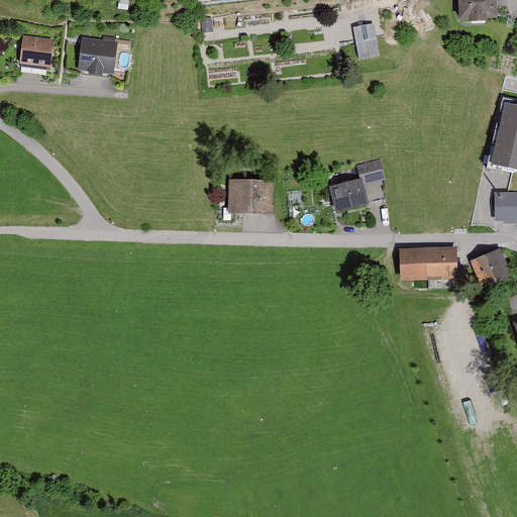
[(460,0),(461,20),(473,19),(473,22),(485,22),(485,19),(496,19),(495,5),(495,0),(460,0)]
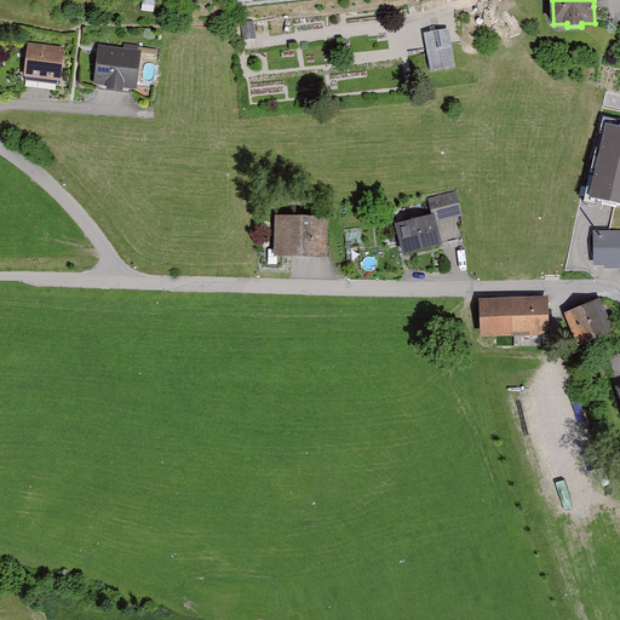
[(253,21),(240,22),(241,39),(254,38),(253,21)]
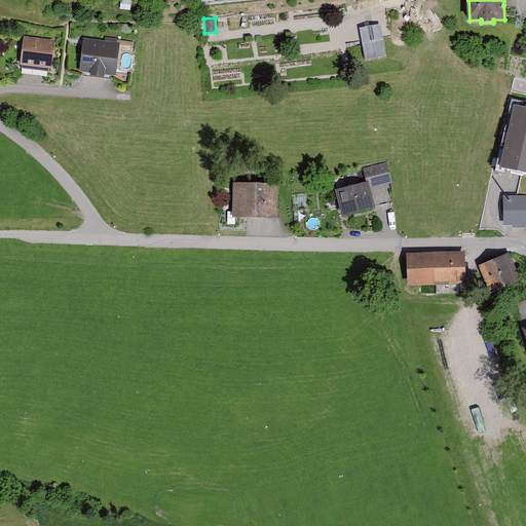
[(365,53),(386,52),(383,19),(363,21),(365,53)]
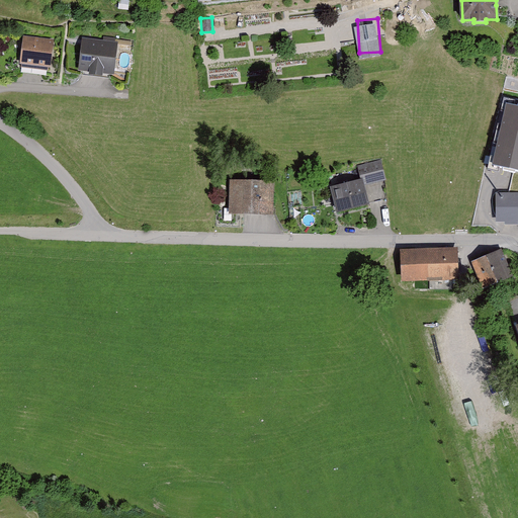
[(53,41),(22,37),(18,68),(50,72),(53,41)]
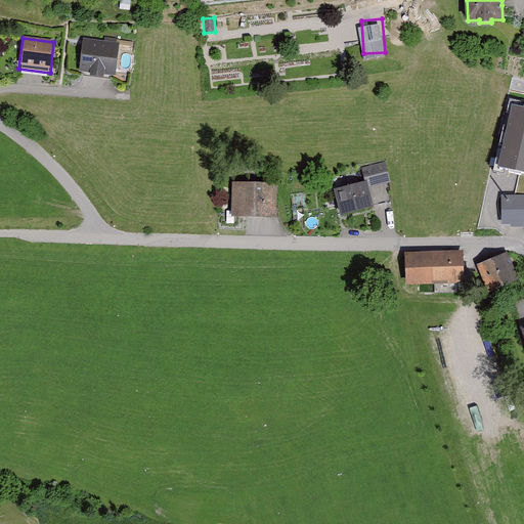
[(118,46),(81,41),(76,72),(113,77),(118,46)]
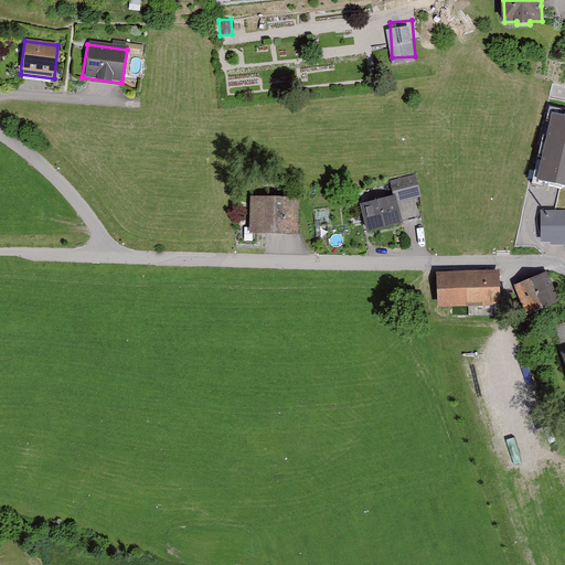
[(564,118),(553,116),(537,185),(564,191),(564,118)]
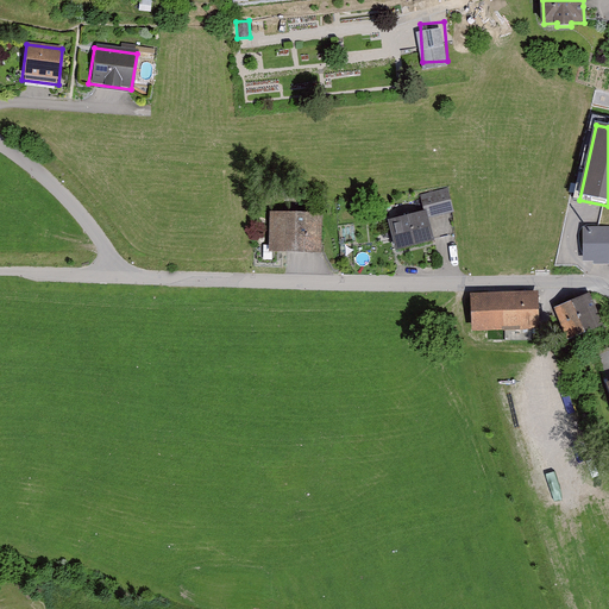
[(421,213),(387,221),(395,251),(432,242),(427,223),(451,217),(445,192),(418,198),(421,213)]
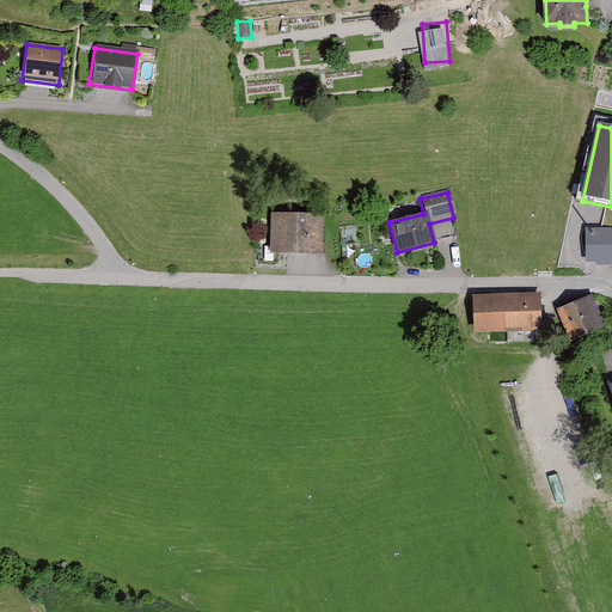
[(320,216),(270,214),(268,254),(318,257),(320,216)]
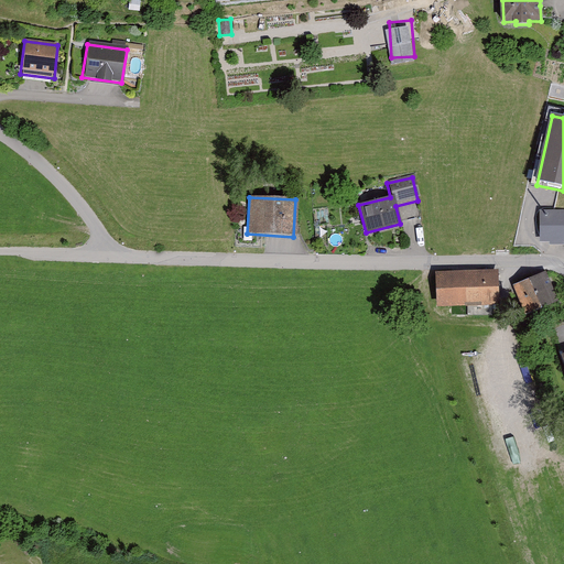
[(563,213),(539,214),(539,247),(563,246),(563,213)]
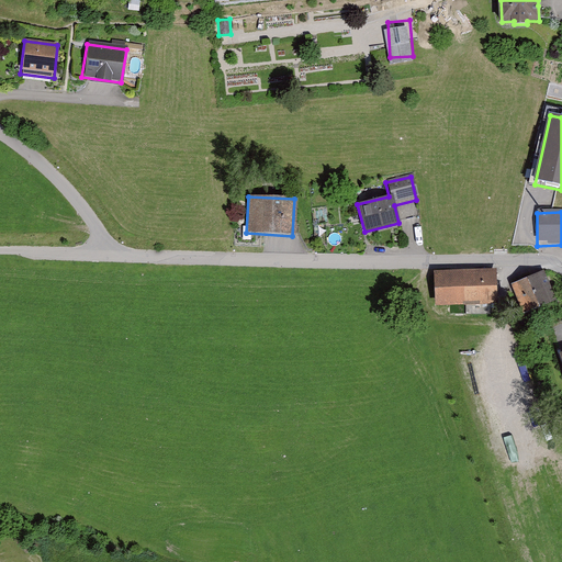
[(493,271),(430,272),(431,310),(460,308),(460,305),(494,304),(493,271)]
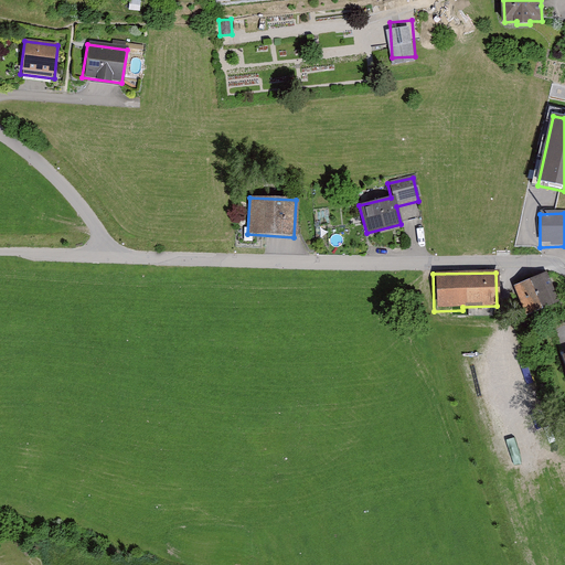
[(545,273),(511,288),(525,318),(558,304),(545,273)]
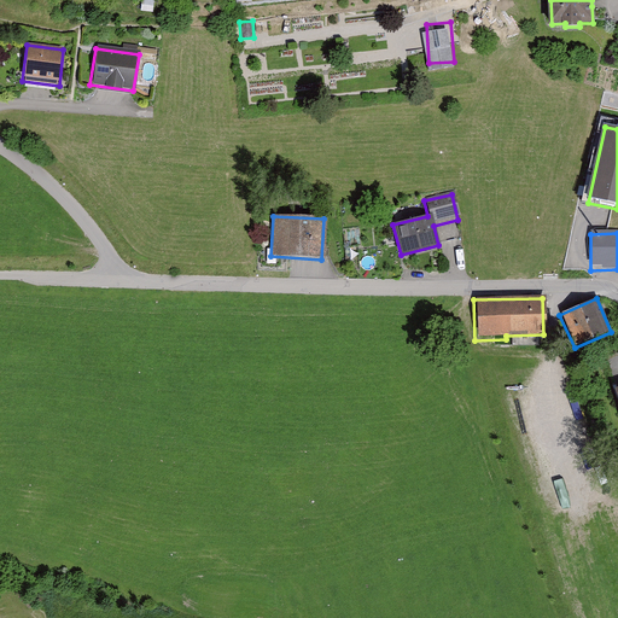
[(248,587),(231,593),(234,602),(251,596),(248,587)]
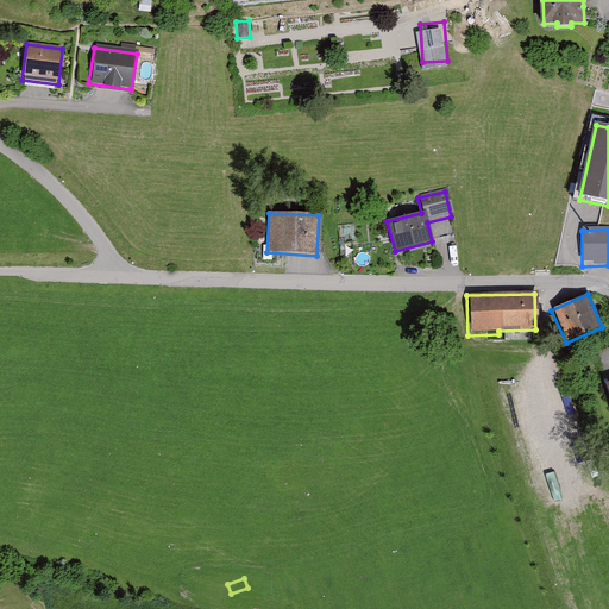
All buildings are outlined.
